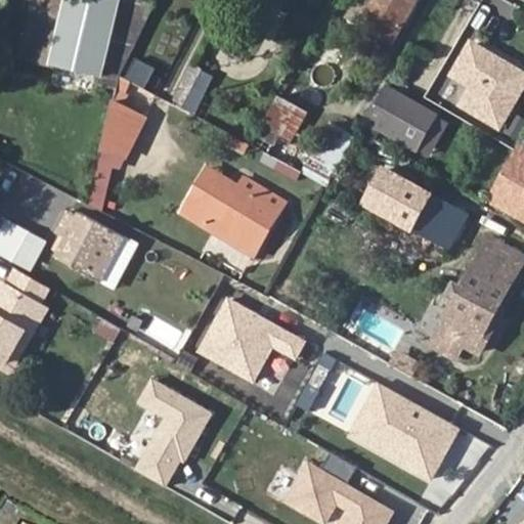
[(47,0),(35,0),(25,66),(39,69),(39,62),(44,35),(47,0)]
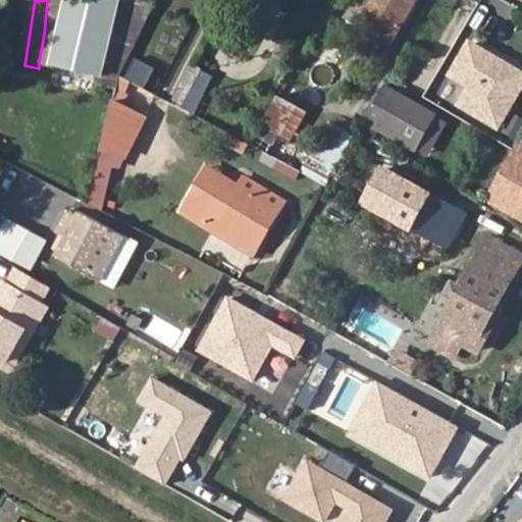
[(105,79),(118,81),(119,79),(128,61),(141,36),(156,5),(146,0),(141,0),(141,3),(127,1),(127,0),(47,0),(44,35),(39,62),(39,68),(105,79)]
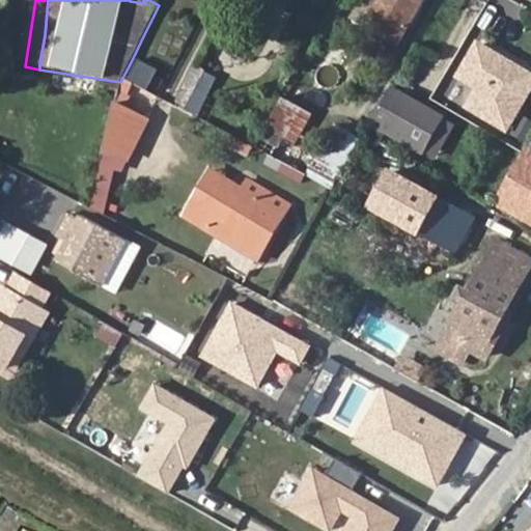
[(358,0),(350,16),(362,23),(373,0),(358,0)]
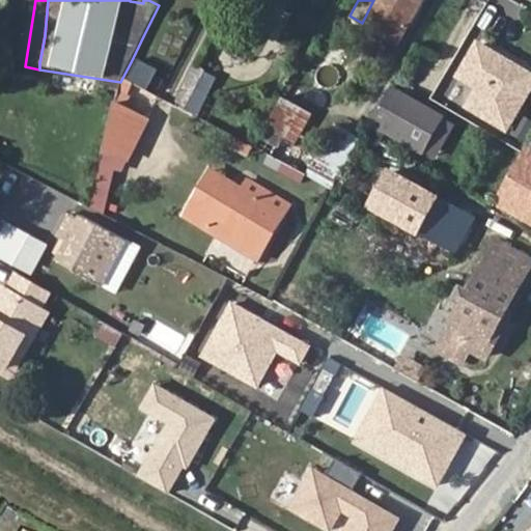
[(373,0),(362,23),(396,44),(421,0),(373,0)]
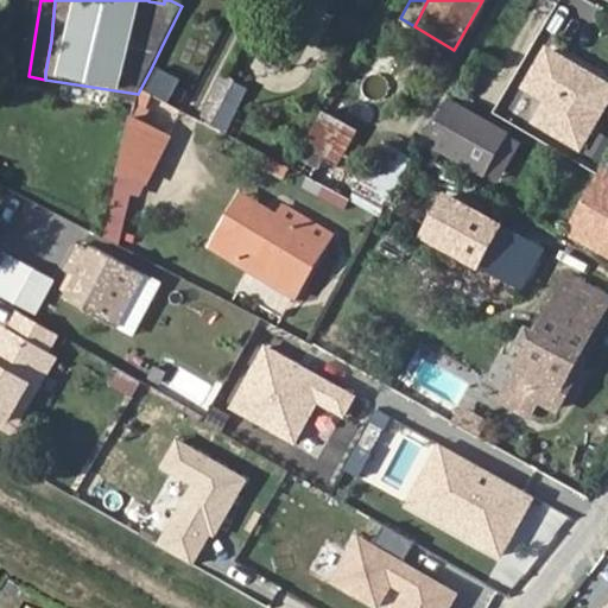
[(607,100),(607,87),(546,52),(526,88),(593,127),(607,100)]
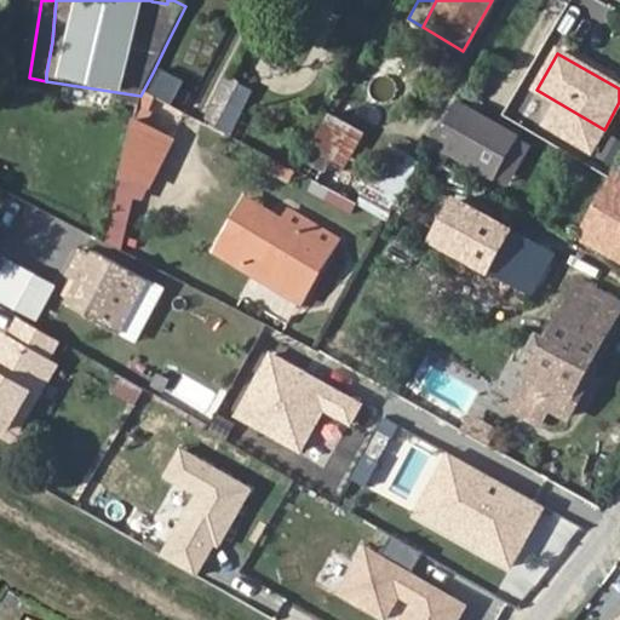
[(121,112),(136,114),(141,96),(125,93),(121,112)]
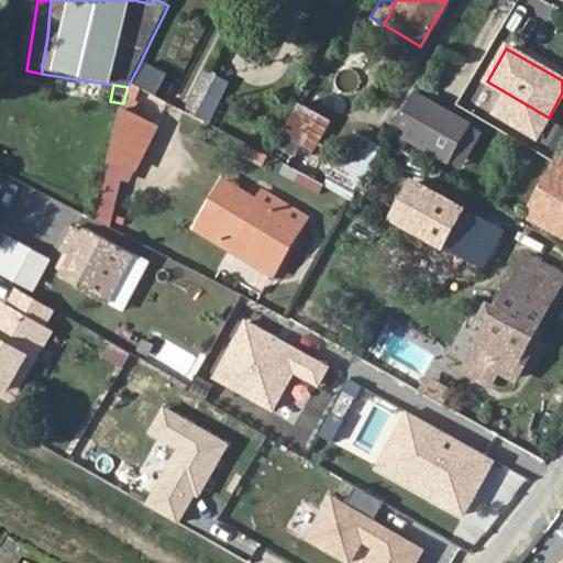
[(209,92),(196,86),(190,96),(185,107),(211,121),(218,107),(205,99),(209,92)]
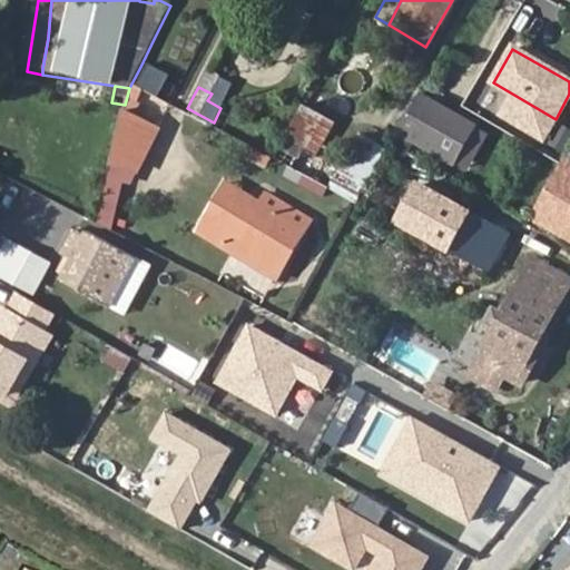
[(501,110),(508,94),(490,87),(484,102),(501,110)]
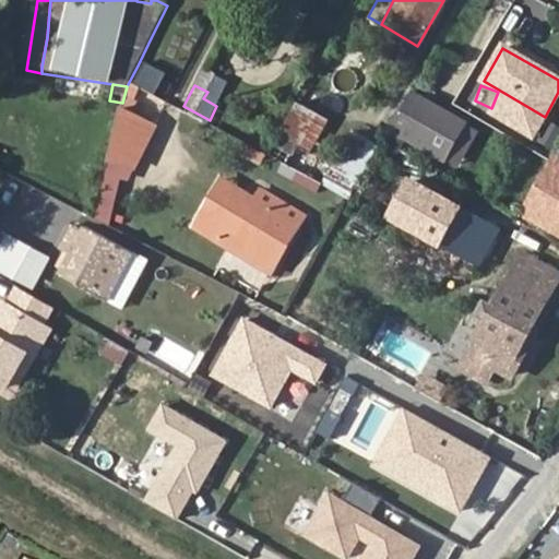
[(155,127),(167,103),(141,91),(131,116),(155,127)]
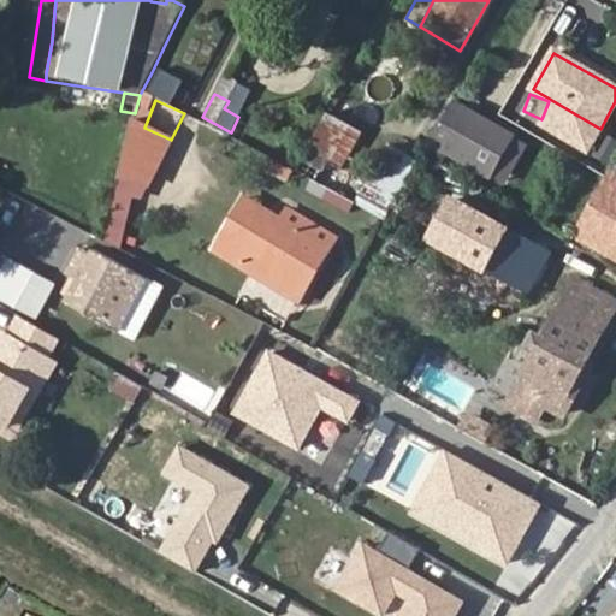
[(527,146),(467,111),(444,150),(505,184),(527,146)]
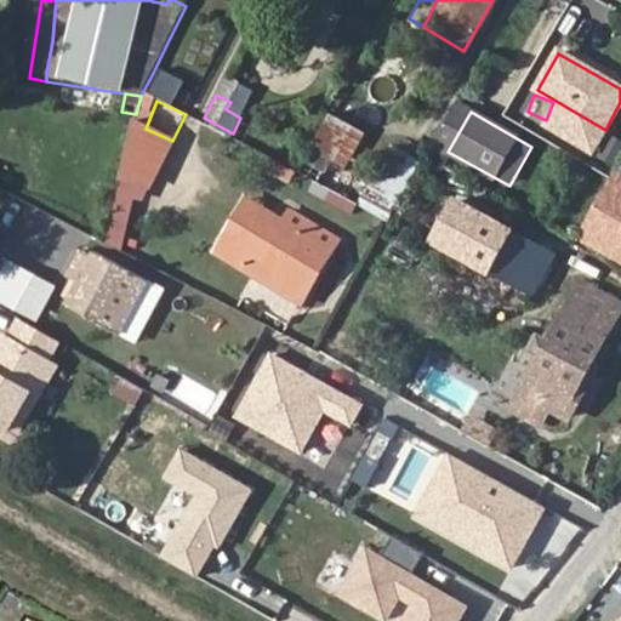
[(125,157),(119,180),(148,186),(172,141),(146,129),(135,124),(125,157)]
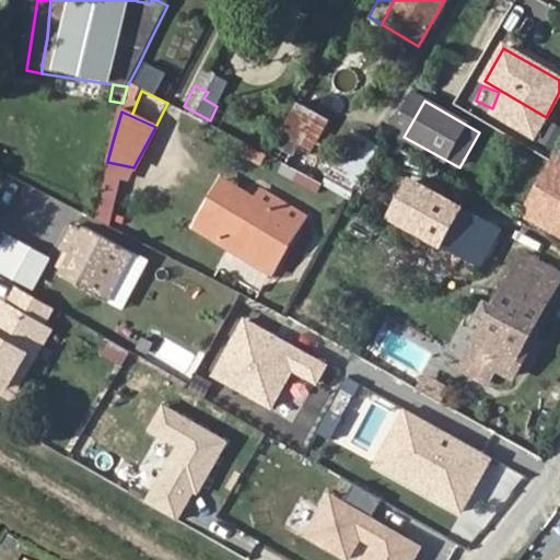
[(305,132),(287,123),(281,133),(268,155),(288,165),(305,132)]
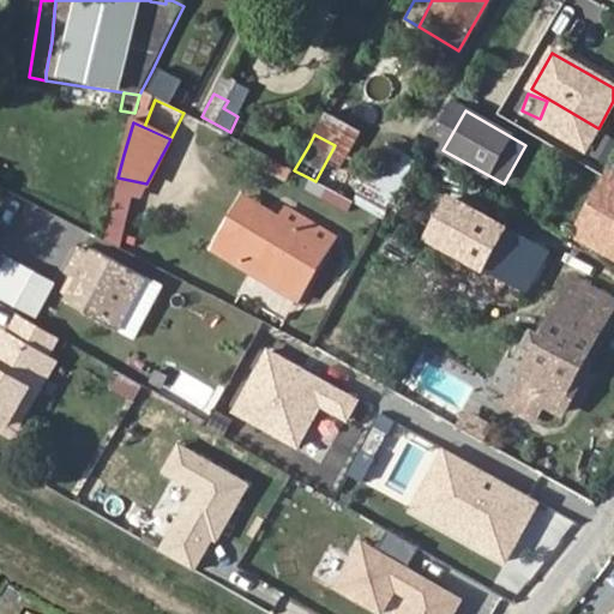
[(389,148),(356,203),(383,216),(413,161),(389,148)]
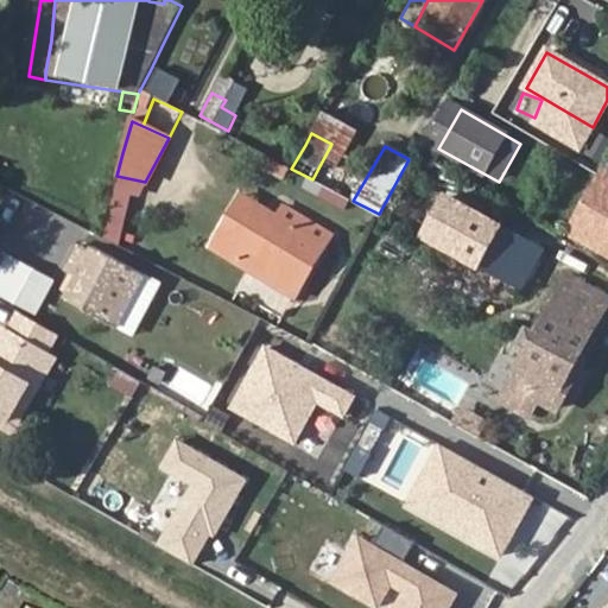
[(607,173),(606,172),(569,236),(603,255),(607,258),(607,173)]
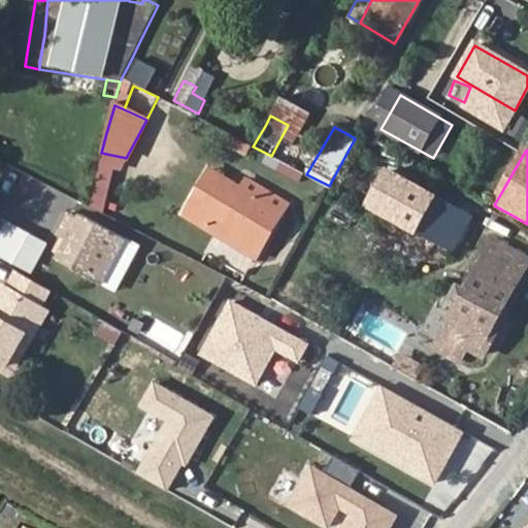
[(257,255),(287,205),(249,182),(218,232),(257,255)]
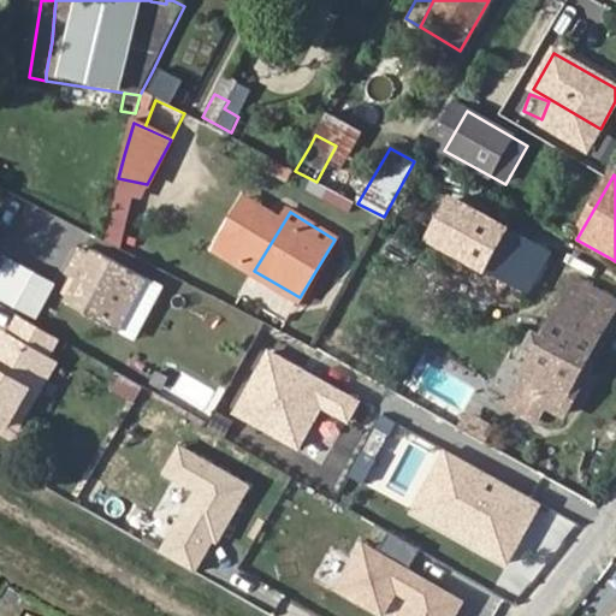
[(492,254),(533,276),(546,252),(505,230),(492,254)]
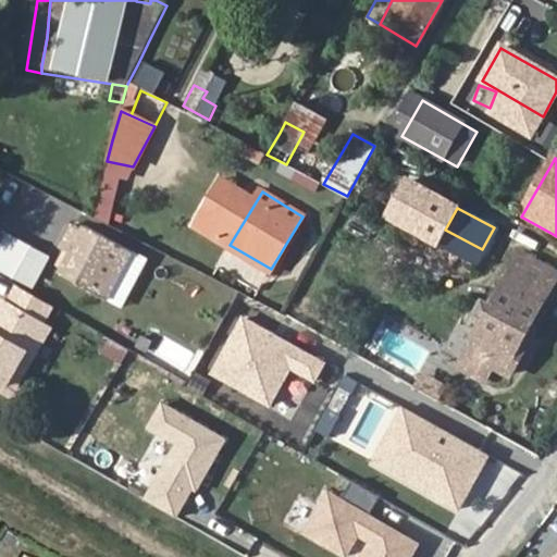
[(59,274),(77,284),(90,261),(103,237),(84,225),(81,231),(73,227),(61,247),(70,252),(59,274)]
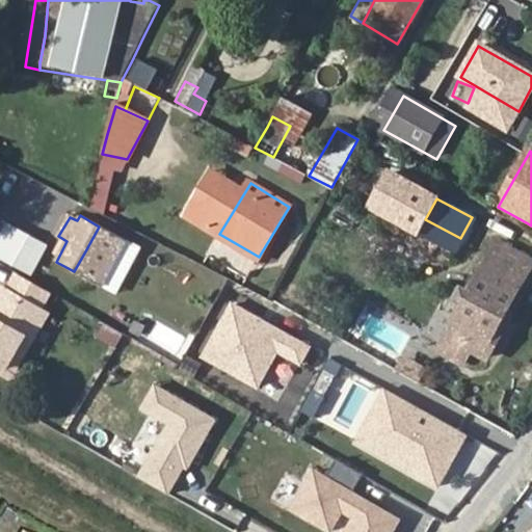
[(45,246),(4,224),(0,233),(0,256),(30,272),(45,246)]
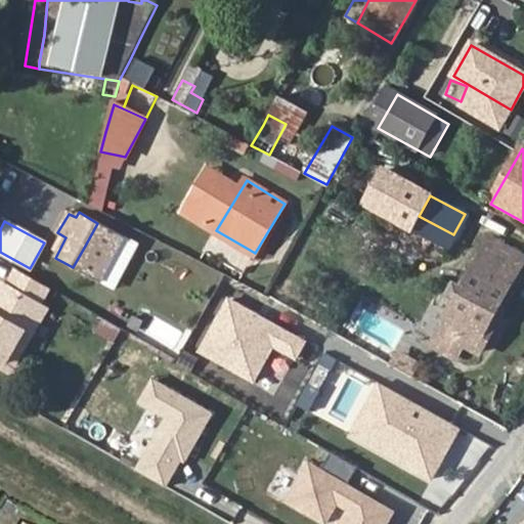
[(136,245),(123,237),(97,223),(85,246),(73,267),(99,280),(100,281),(115,288),(136,245)]
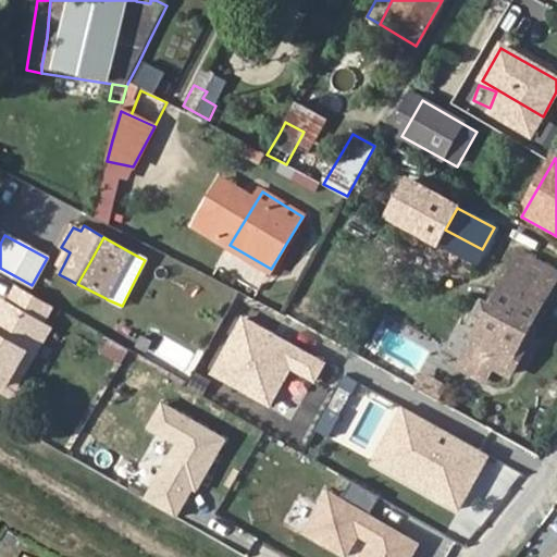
[(512,268),(458,366),(485,381),(494,366),(511,374),(527,344),(522,341),(551,287),(512,268)]
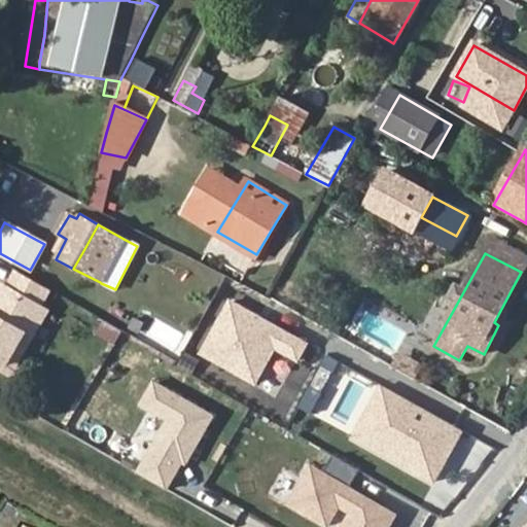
[(27,346),(57,293),(31,279),(18,271),(8,286),(6,285),(0,295),(0,370),(1,371),(19,341),(27,346)]
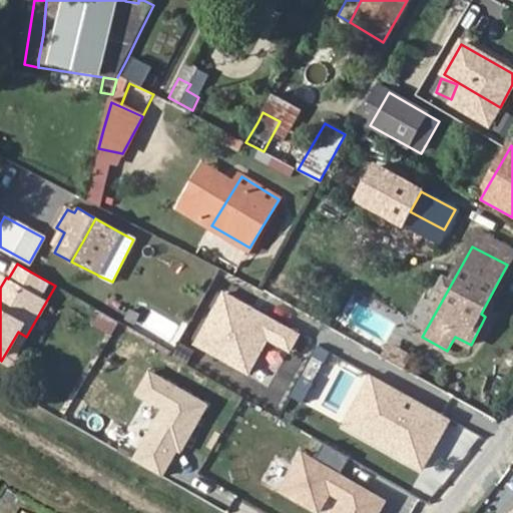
[(302,333),(222,293),(195,345),(251,374),(268,342),(291,354),(302,333)]
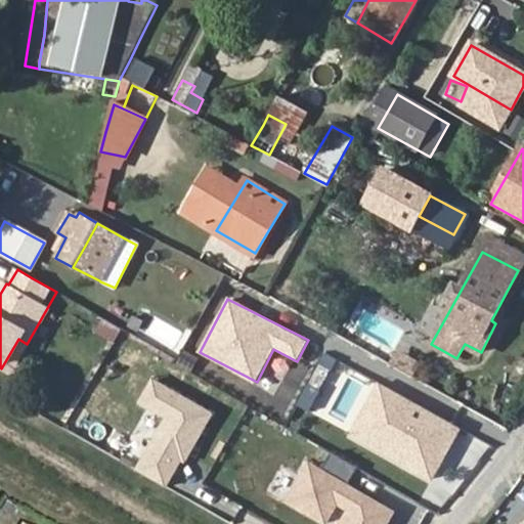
[(10,374),(27,344),(18,339),(1,368),(10,374)]
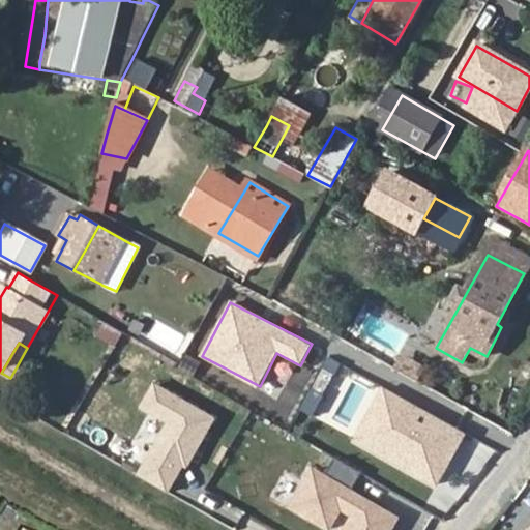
[(469,435),(384,387),(354,442),(439,489),(469,435)]
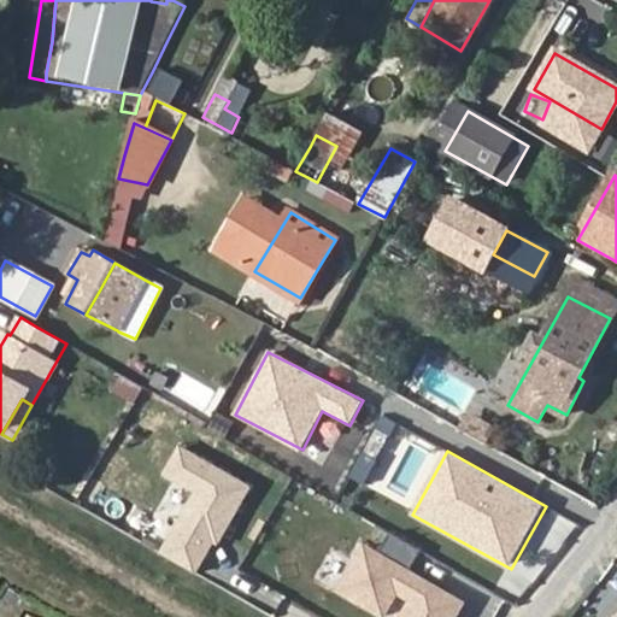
[(250,493),(181,453),(165,479),(193,494),(159,553),(200,577),(250,493)]
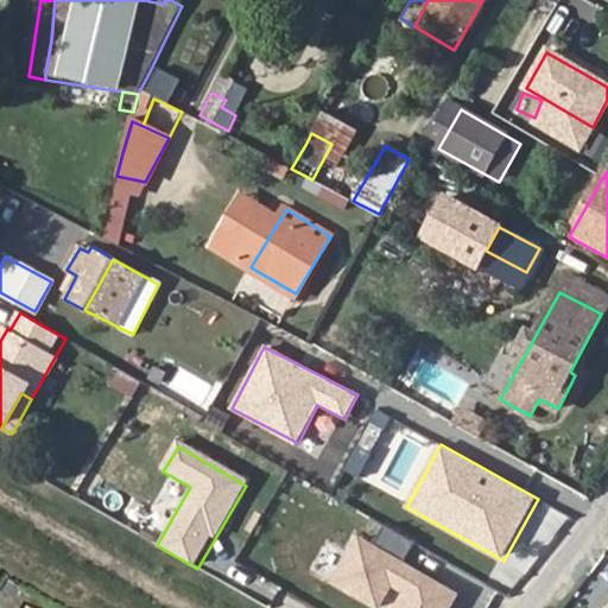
[(454,607),(461,596),(360,537),(333,584),(372,607),(454,607)]
